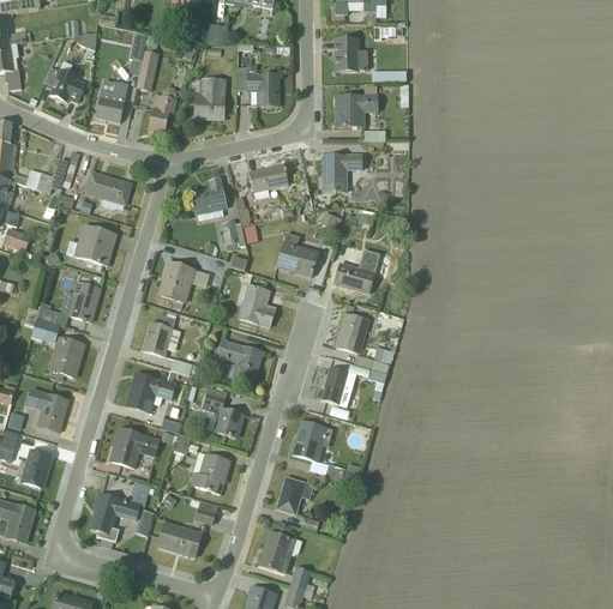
[(1,4),(2,12),(40,7),(38,0),(2,0),(4,4),(1,4)]
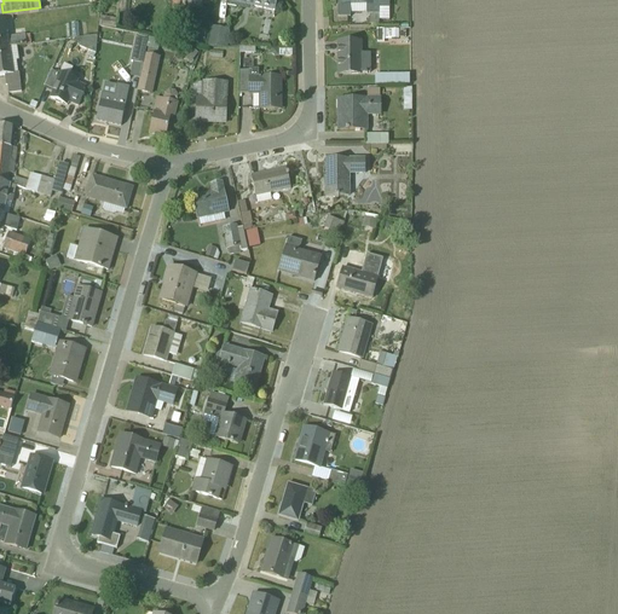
[(338,0),(339,13),(351,13),(351,1),(367,1),(367,11),(369,11),(369,21),(379,21),(379,17),(390,17),(388,0),(338,0)]
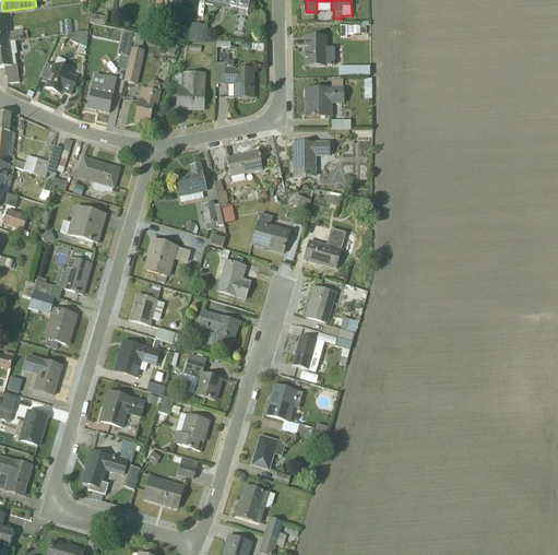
[(0,14),(0,39),(14,38),(24,37),(23,27),(8,30),(7,14),(0,14)]
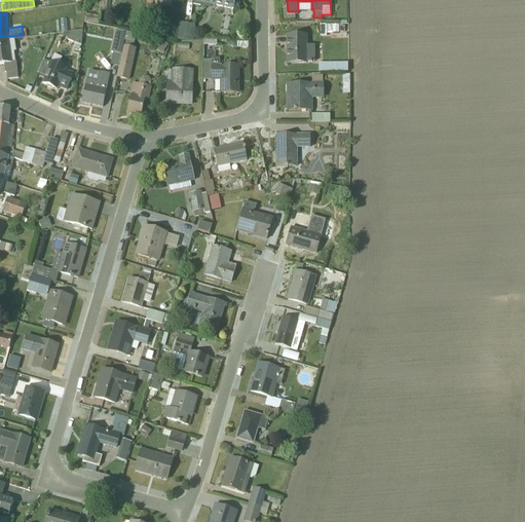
[(194,23),(181,20),(177,37),(193,37),(194,35),(197,36),(198,31),(196,30),(194,23)]
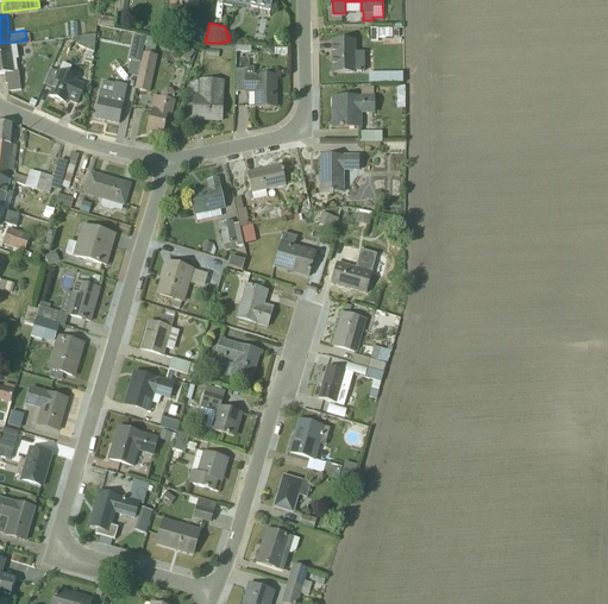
[(378,25),(371,25),(371,36),(371,39),(378,39),(378,36),(386,36),(384,25),(378,25)]
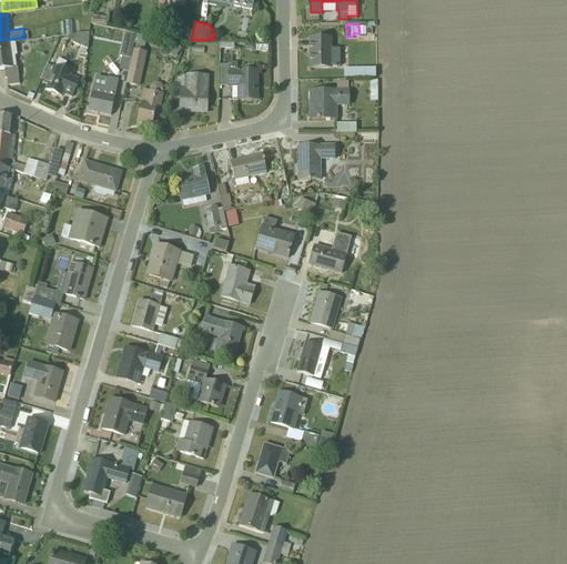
[(76,40),(90,41),(91,29),(77,28),(76,40)]
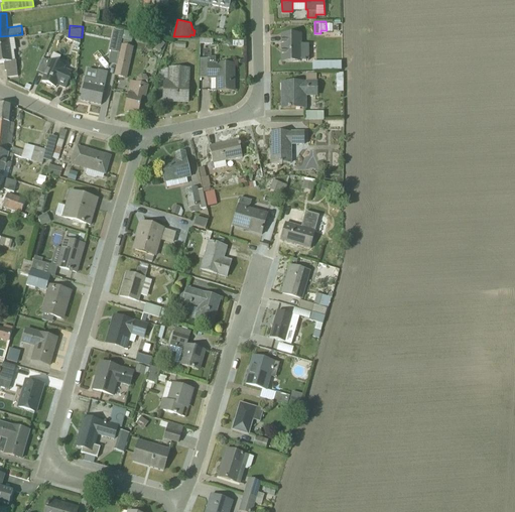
[(301,58),(301,57),(308,57),(308,42),(301,42),(301,32),(282,33),(282,58),(301,58)]
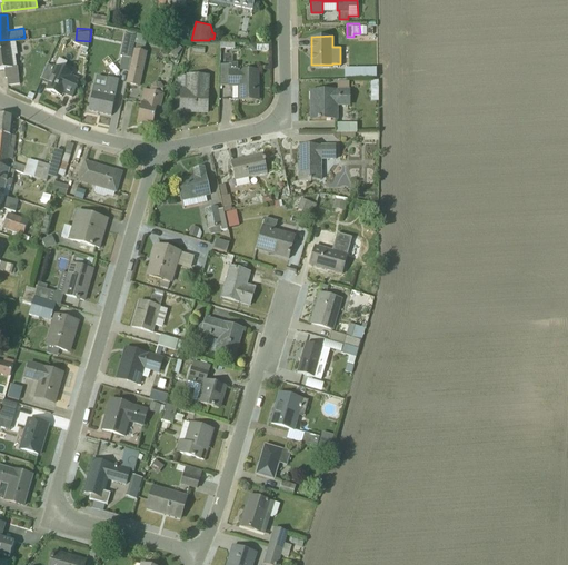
[(15,39),(0,40),(0,66),(5,66),(6,75),(7,75),(8,82),(20,80),(16,52),(17,52),(15,39)]
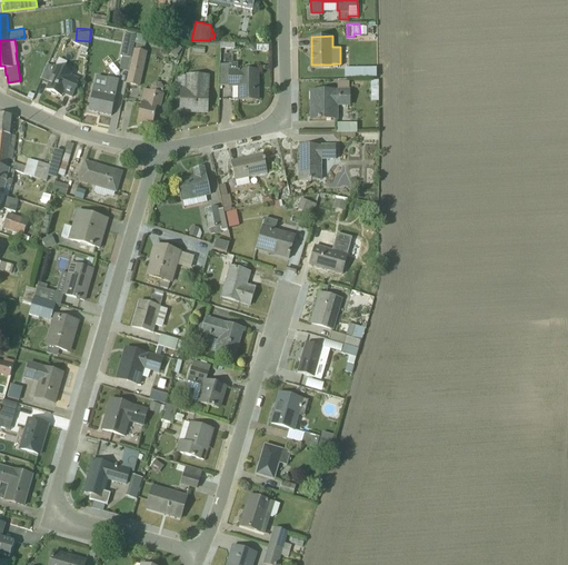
[(182,46),(176,41),(169,49),(175,55),(182,46)]
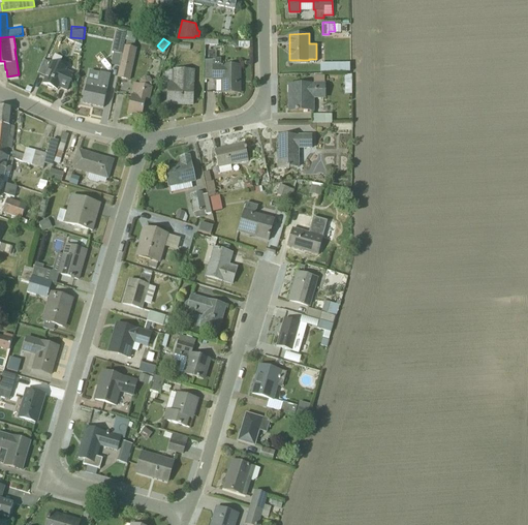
[(137,48),(125,44),(119,71),(118,76),(131,80),(137,48)]
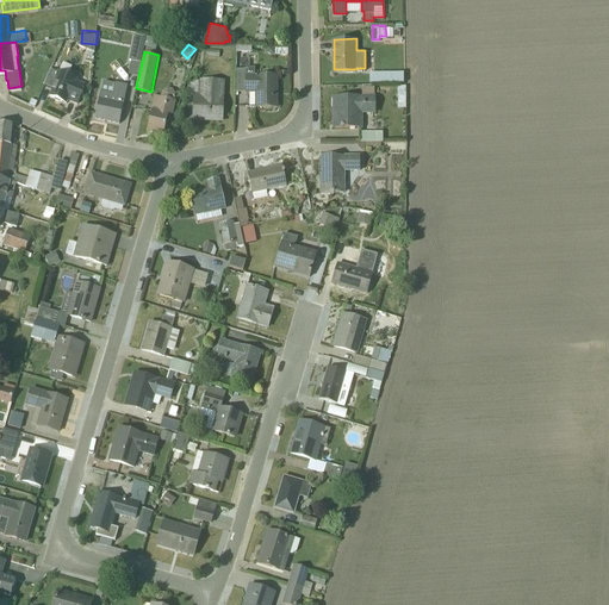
[(55,80),(50,93),(54,94),(55,98),(58,99),(62,98),(63,95),(78,101),(84,87),(82,87),(85,81),(76,78),(79,74),(75,72),(72,69),(68,70),(72,63),(63,60),(60,68),(58,68),(54,79),(55,80)]
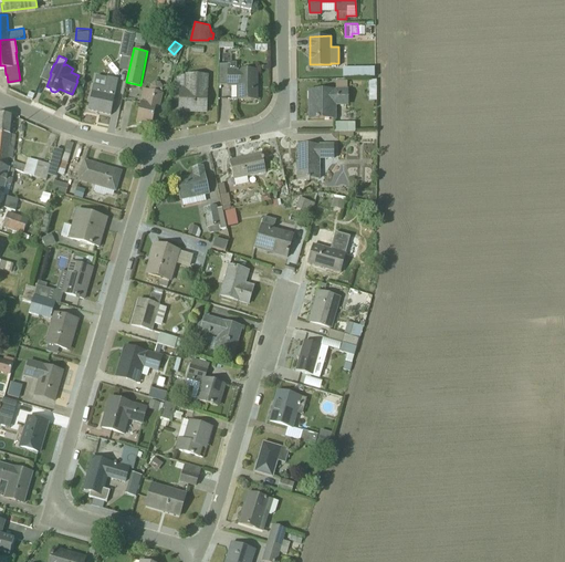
[(238,97),(257,97),(257,68),(237,68),(237,60),(228,60),(228,62),(219,62),(219,82),(227,82),(227,84),(238,84),(238,97)]
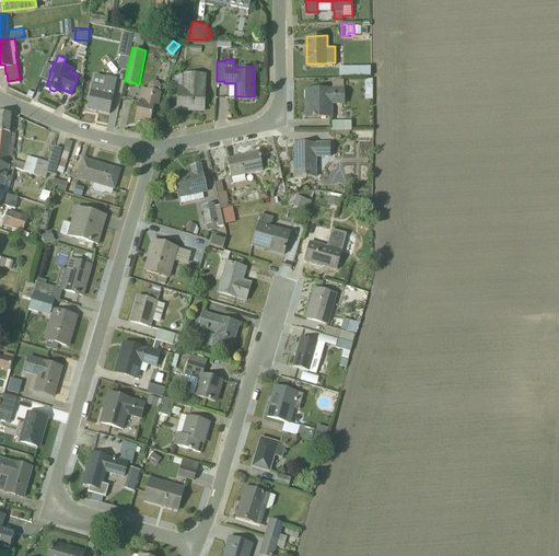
[(101,65),(94,65),(95,60),(91,60),(90,69),(100,70),(101,65)]
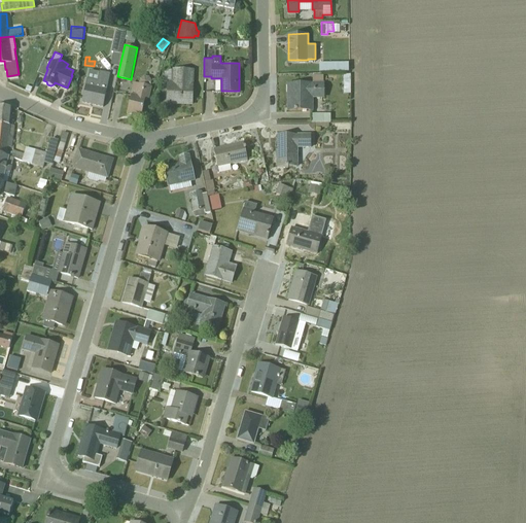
[(176,99),(191,100),(193,67),(171,66),(171,61),(165,61),(164,80),(168,80),(167,101),(176,102),(176,99)]
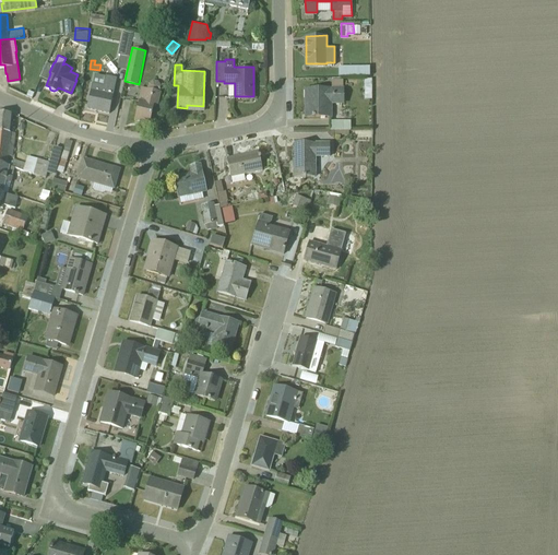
[(369,65),(339,65),(339,74),(369,73),(369,65)]
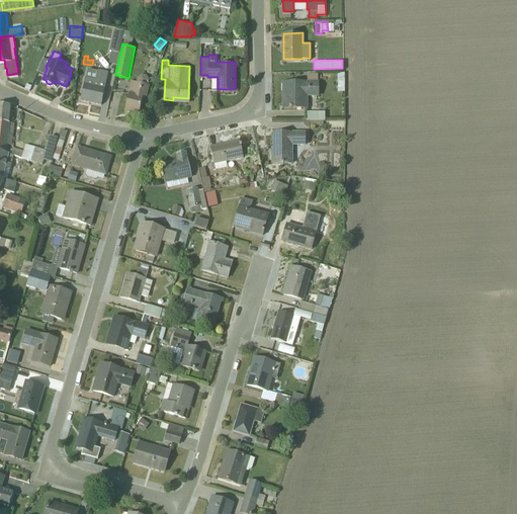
[(284,92),(284,105),(308,105),(308,94),(319,94),(319,71),(308,71),(308,81),(283,81),(283,92),(284,92)]
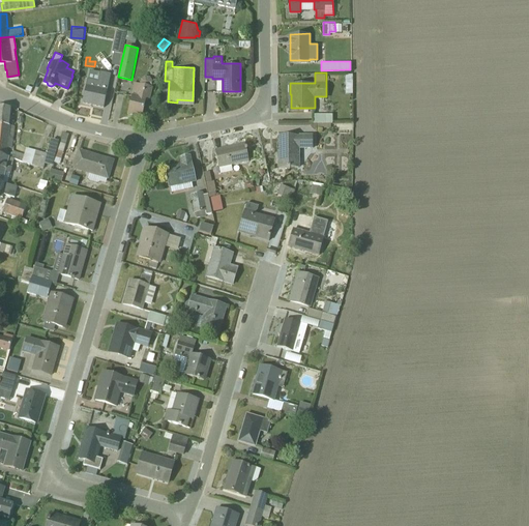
[(134,93),(128,111),(142,114),(146,98),(149,98),(152,85),(151,85),(153,80),(150,75),(145,74),(141,77),(140,82),(134,81),(130,92),(134,93)]
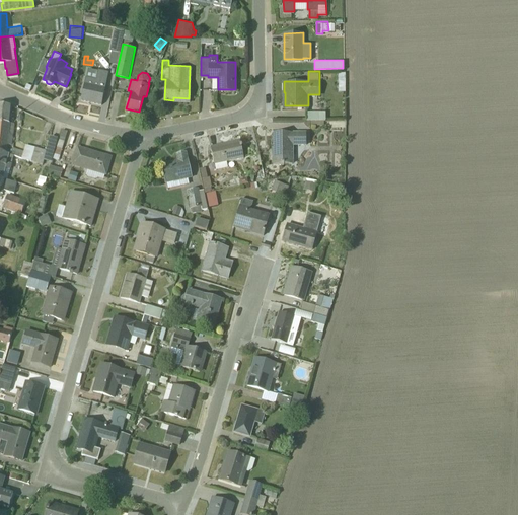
[(83,80),(79,97),(103,103),(105,94),(104,93),(106,85),(83,80)]
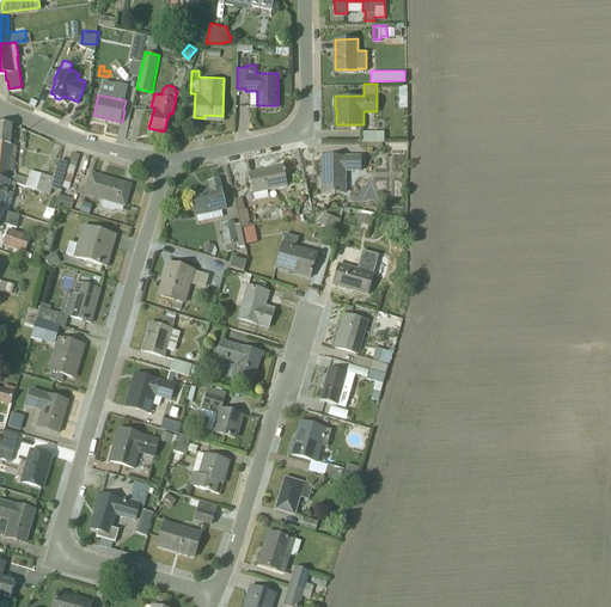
[(14,122),(0,121),(0,176),(17,181),(59,194),(62,181),(53,178),(54,175),(30,167),(28,175),(13,170),(17,142),(12,140),(14,122)]
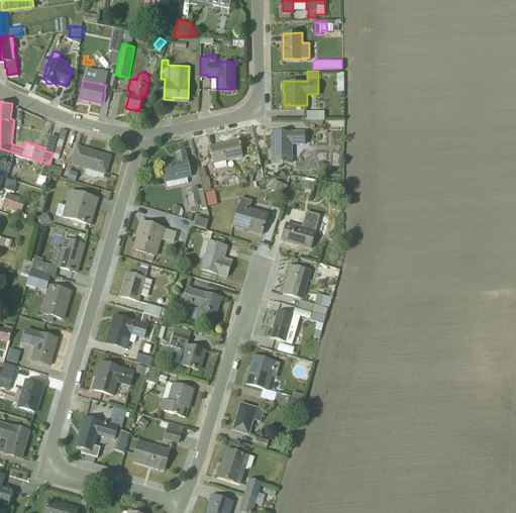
[(323,122),(323,118),(324,118),(324,109),(305,109),(305,118),(312,118),(312,122),(323,122)]
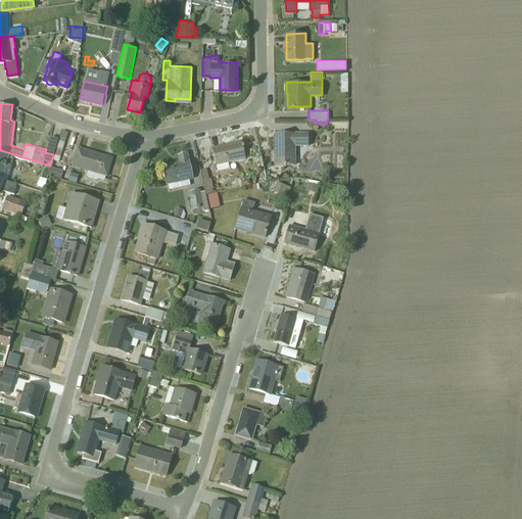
[(328,126),(337,126),(337,131),(347,131),(347,126),(347,120),(328,120),(328,126)]
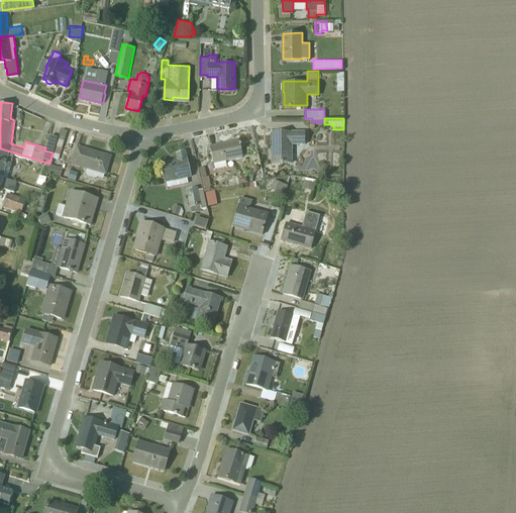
[(58,157),(67,129),(62,127),(54,156),(58,157)]
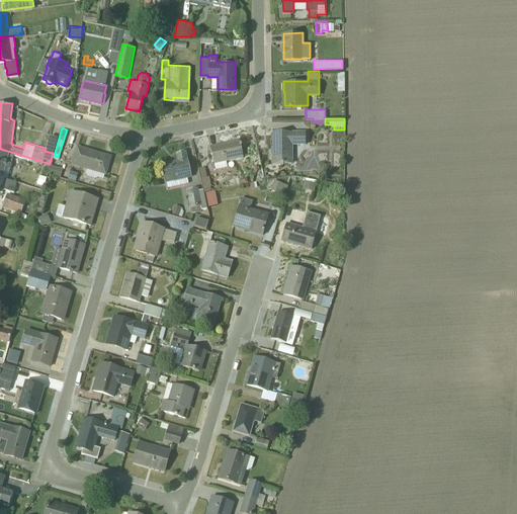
[(304,131),(274,131),(274,151),(272,152),(272,162),(292,161),(292,144),(304,144),(304,131)]
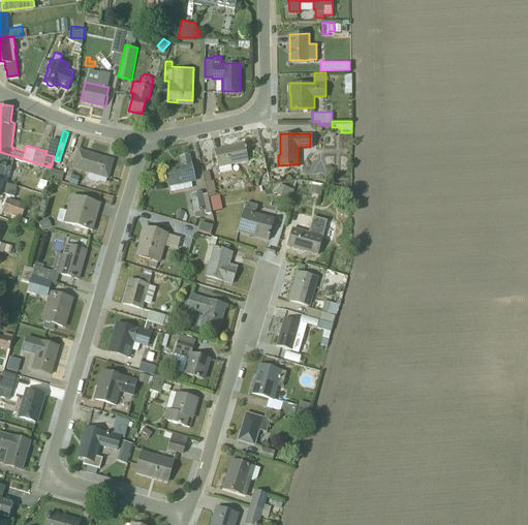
[(230,163),(249,159),(245,142),(235,144),(235,146),(215,150),(220,172),(231,168),(230,163)]
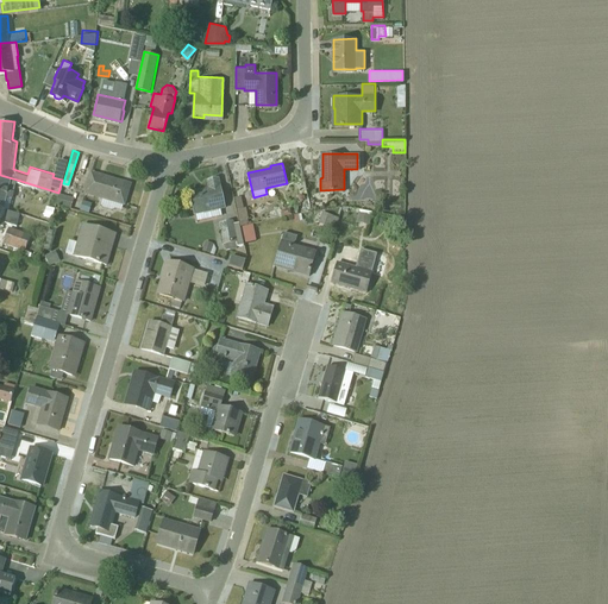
[(86,192),(125,202),(131,181),(93,170),(86,192)]
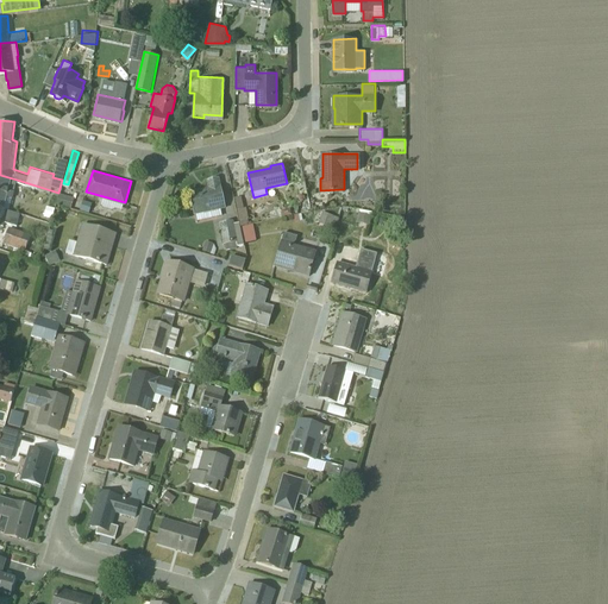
[(0,175),(0,206),(8,208),(17,180),(0,175)]
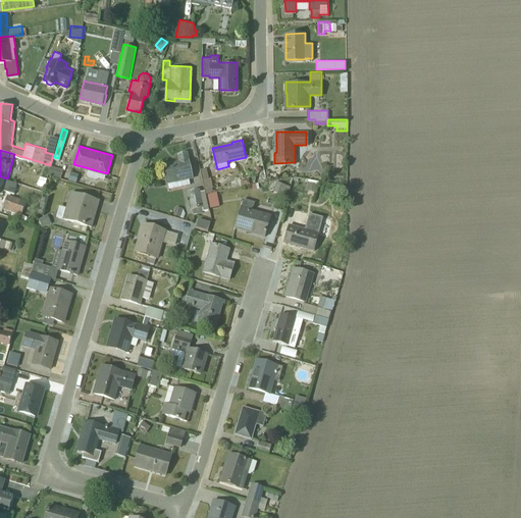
[(193,176),(187,151),(177,153),(179,161),(163,165),(167,183),(168,183),(169,188),(190,184),(189,177),(193,176)]
